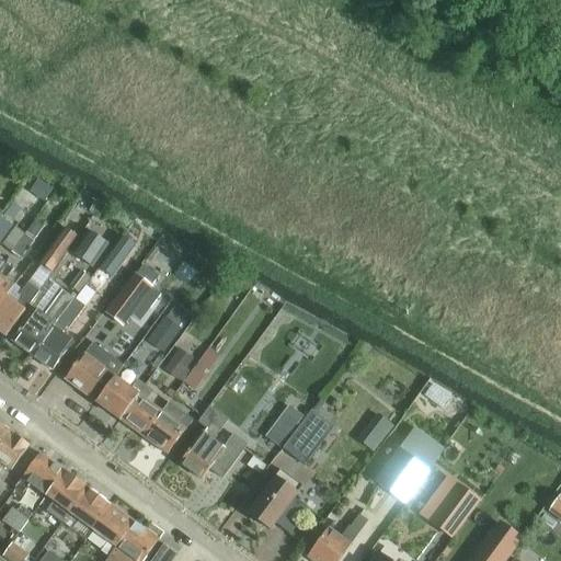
[(38,178),(30,191),(45,202),(54,189),(38,178)]
